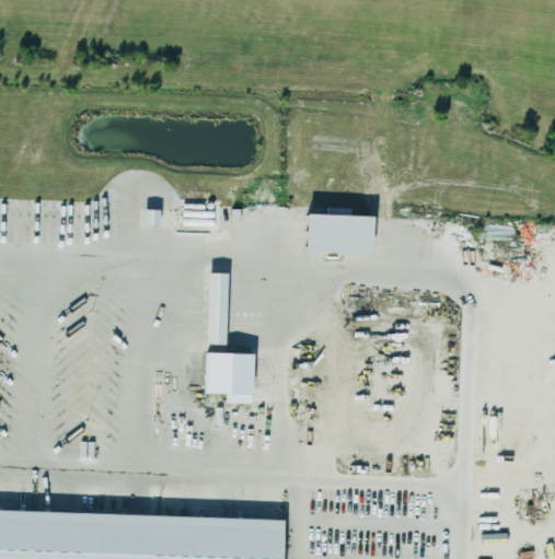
[(372,253),(373,216),(353,216),(353,208),(330,207),(330,214),(308,213),(307,252),(372,253)]
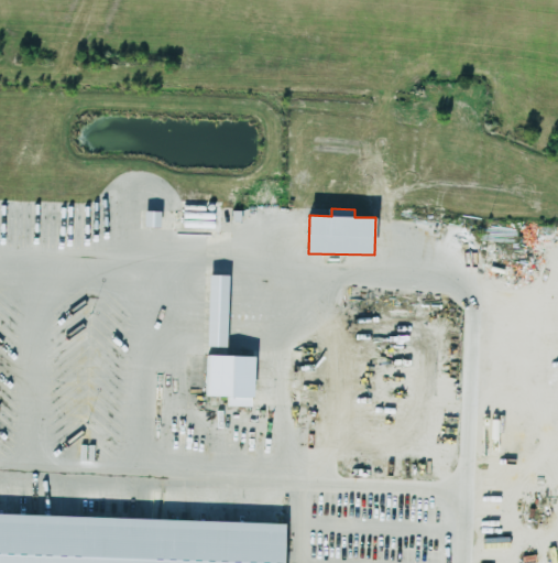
[(162,210),(145,210),(145,226),(162,227),(162,210)]
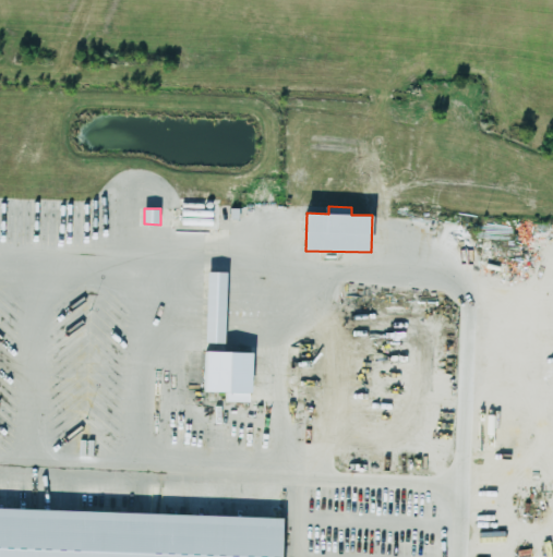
[(227,343),(228,271),(208,271),(207,342),(227,343)]
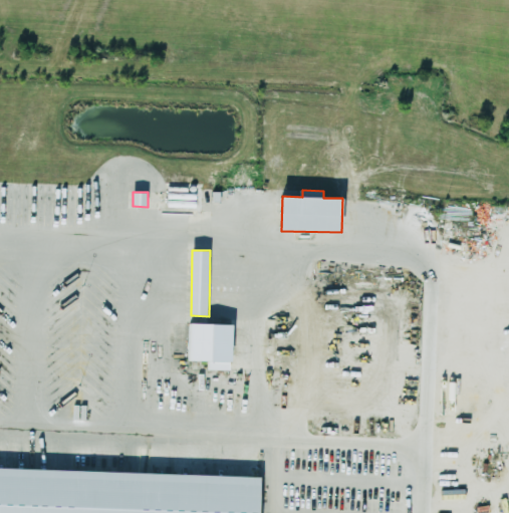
[(211,369),(232,369),(234,324),(192,323),(191,360),(211,360),(211,369)]
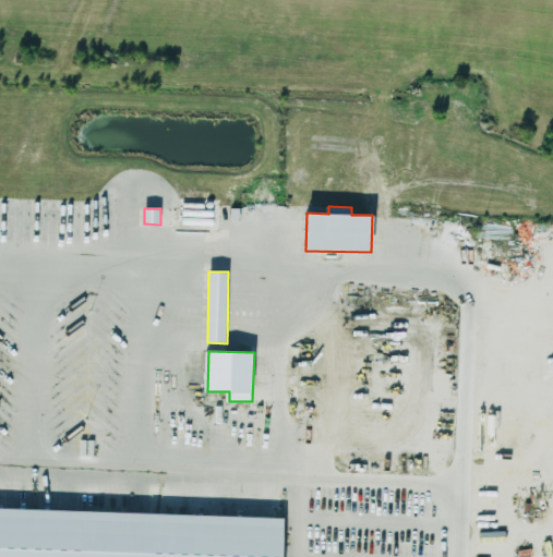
[(281,556),(284,517),(0,509),(0,556),(281,556)]
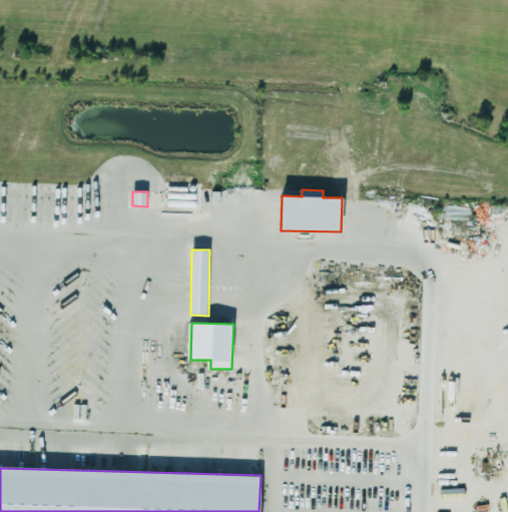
All buildings are outlined.
